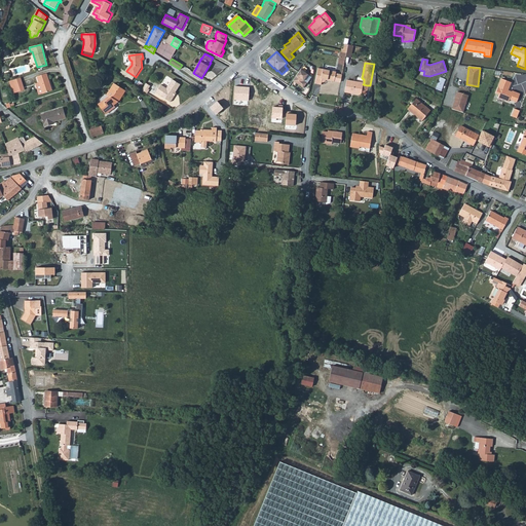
[(314,84),(321,85),(321,83),(323,83),(326,80),(340,83),(342,75),(336,73),(336,72),(317,68),(314,84)]
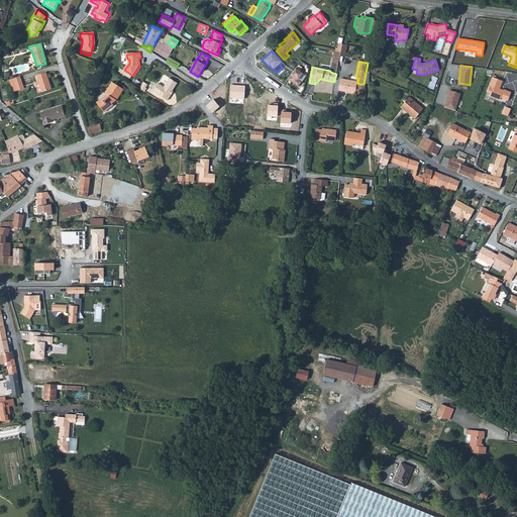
[(295,68),(288,80),(298,87),(301,82),(298,81),(302,74),(300,73),(301,72),(295,68)]
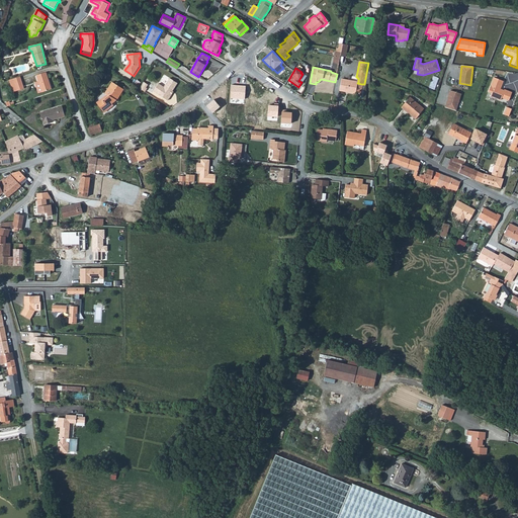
[(46,72),(36,75),(38,81),(30,84),(30,85),(31,86),(34,86),(37,94),(51,89),(48,81),(49,81),(46,72)]
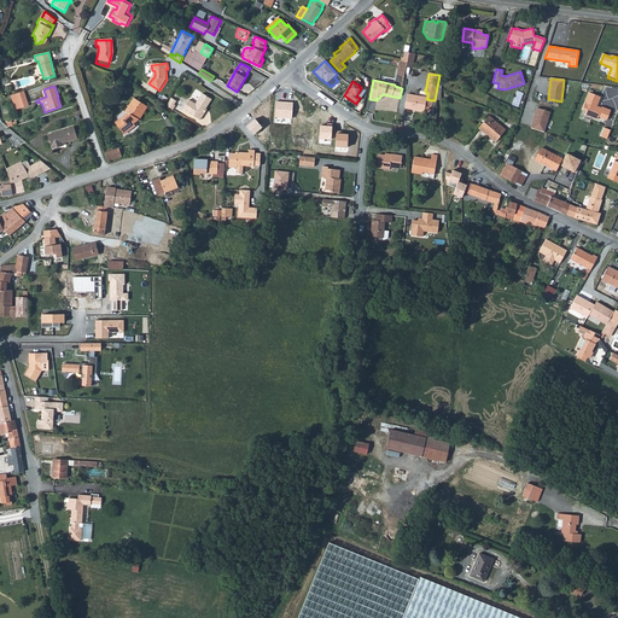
[(19,109),(28,106),(24,92),(11,95),(13,103),(17,101),(19,109)]
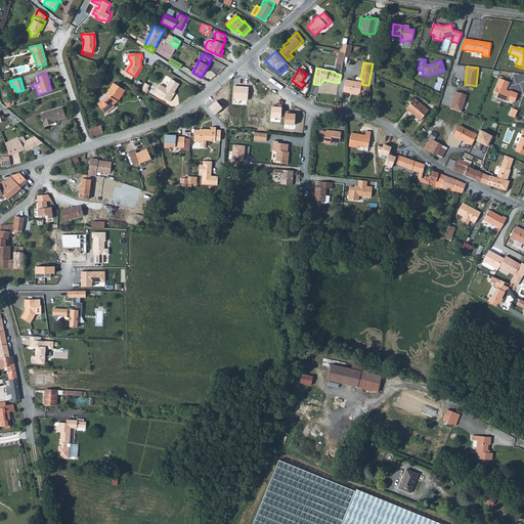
[(510,82),(499,79),(493,93),(497,94),(496,97),(503,99),(506,101),(507,98),(515,101),(518,93),(511,90),(510,91),(507,90),(510,82)]
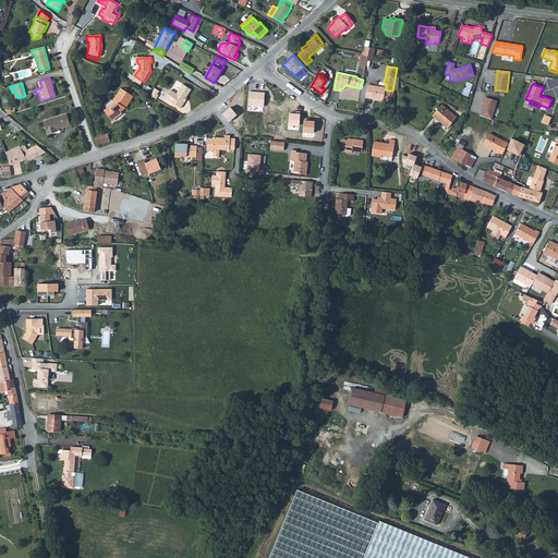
[(191,91),(181,85),(176,94),(170,91),(165,99),(181,109),(187,98),(186,97),(191,91)]
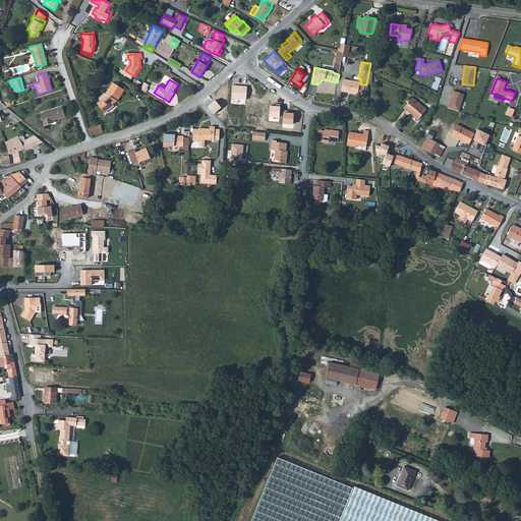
[(359,83),(360,82),(344,79),(342,92),(358,95),(358,93),(362,94),(363,84),(359,83)]
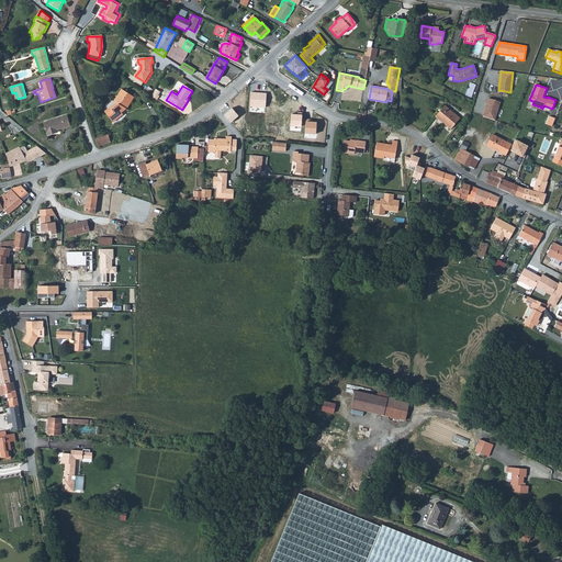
[(127,110),(134,98),(121,90),(113,101),(115,103),(119,104),(111,110),(110,108),(104,111),(113,123),(123,114),(121,112),(125,109),(127,110)]
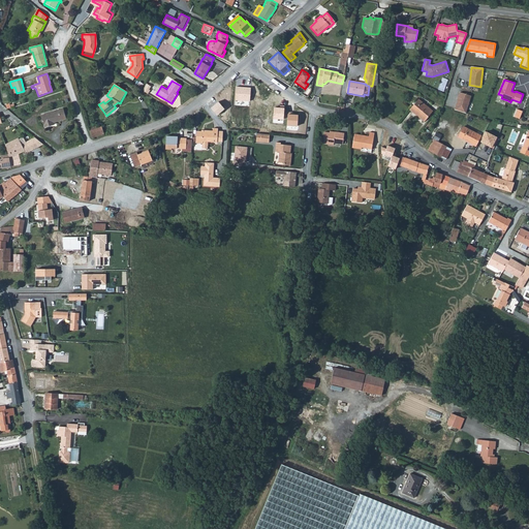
[(149,89),(145,86),(141,92),(146,96),(148,92),(147,92),(149,89)]
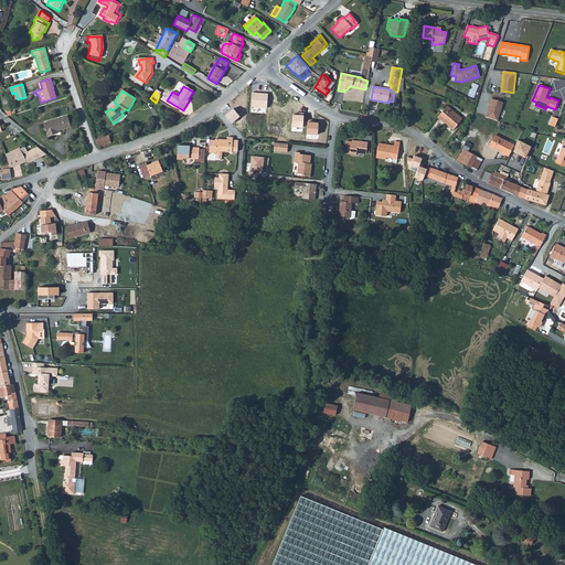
[(249,107),(264,108),(265,94),(251,93),(249,107)]
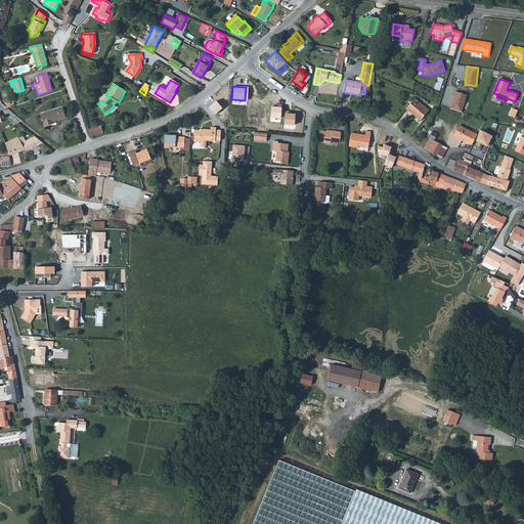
[(466,95),(455,91),(450,108),(461,112),(466,95)]
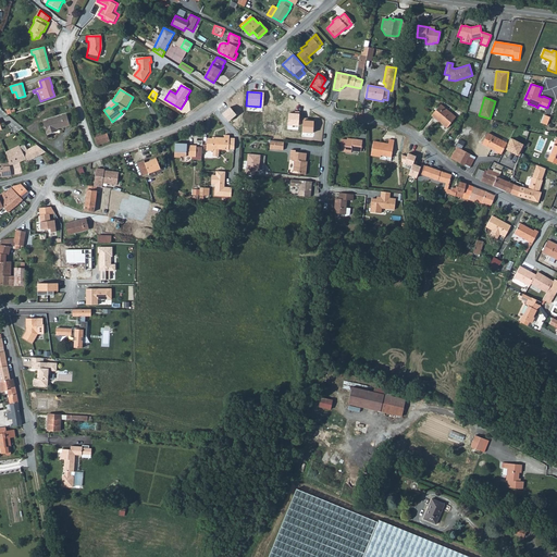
[(436,119),(447,127),(456,118),(441,104),(432,116),(435,120),(436,119)]
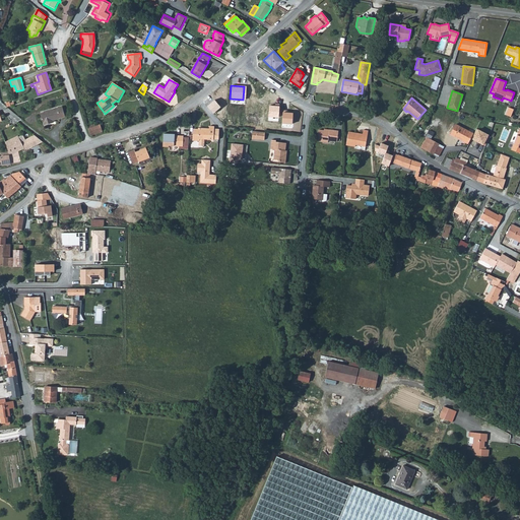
[(213,101),(206,107),(212,114),(219,108),(213,101)]
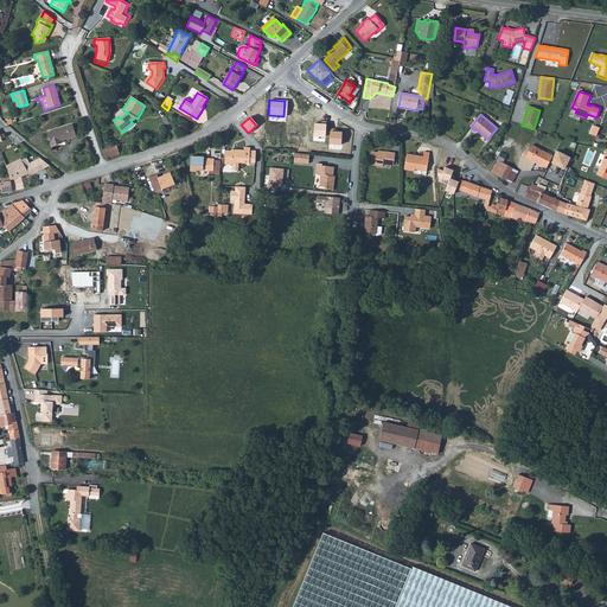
[(280,132),(306,134),(307,122),(281,120),(280,132)]
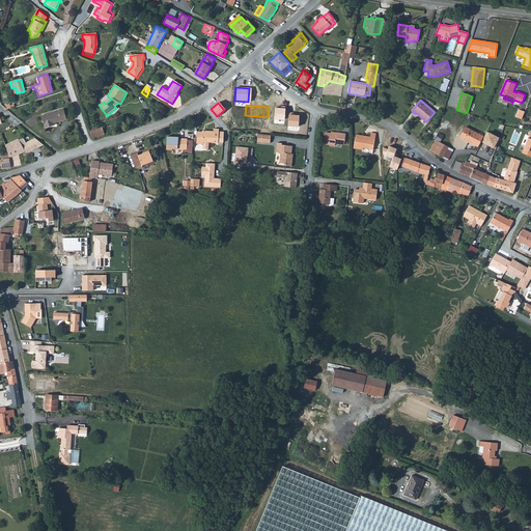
[(284,109),(274,108),(273,119),(283,120),(284,109)]
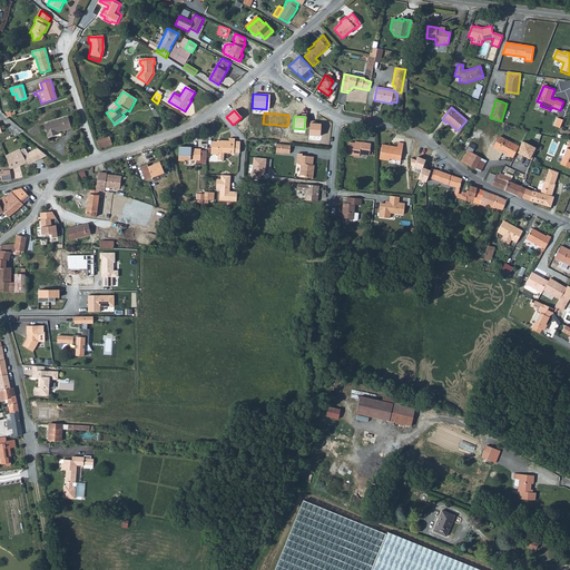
[(71,128),(68,117),(43,126),(48,138),(59,135),(58,133),(71,128)]
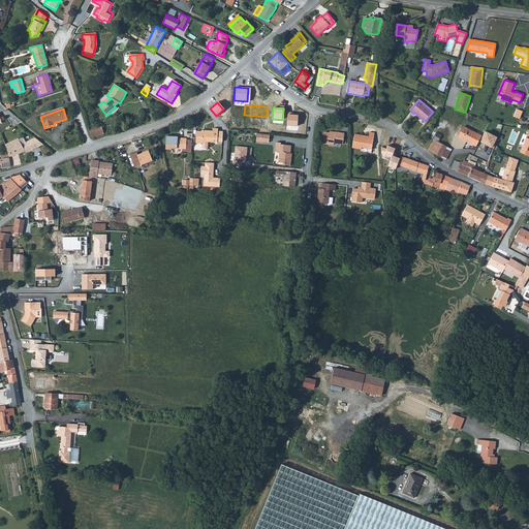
[(424,122),(425,121),(414,113),(413,114),(424,122)]
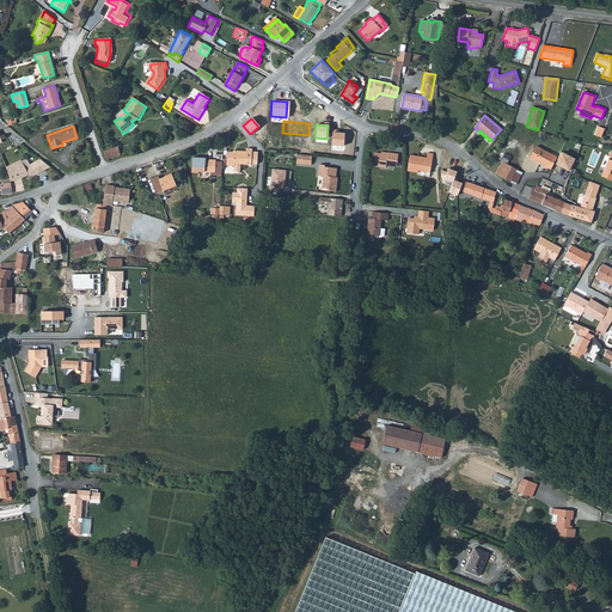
[(344,132),(332,132),(331,145),(343,146),(344,132)]
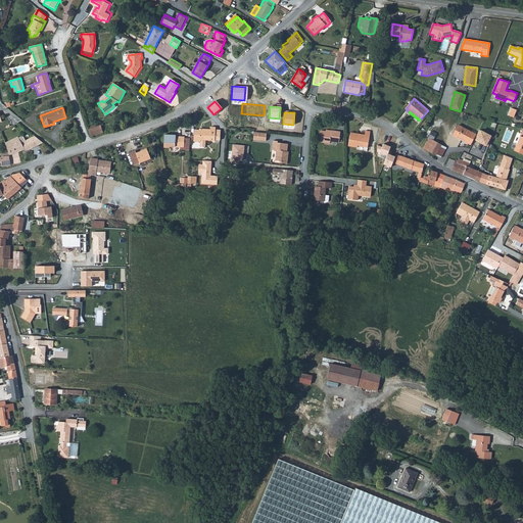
[(269,127),(282,129),(283,126),(278,125),(279,121),(270,119),(269,127)]
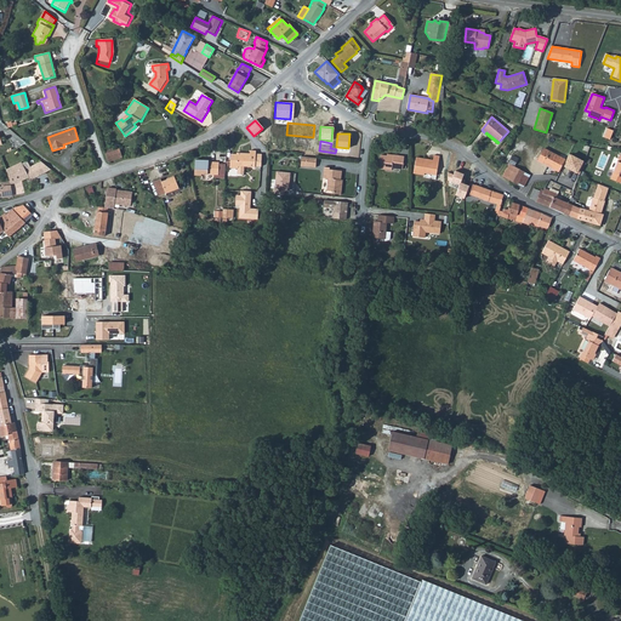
[(104,153),(108,163),(123,159),(119,149),(113,151),(104,153)]
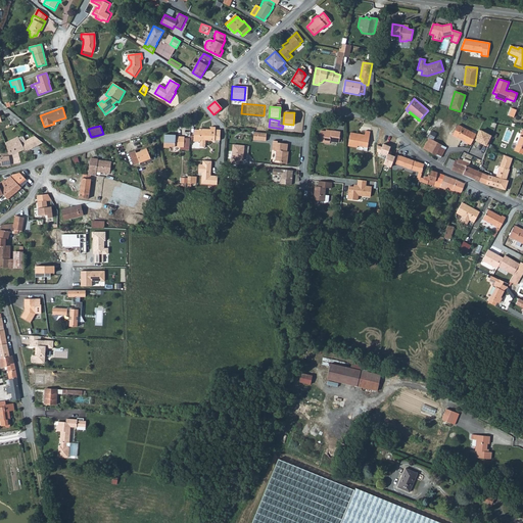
[(462,139),(471,144),(474,138),(476,135),(458,126),(453,136),(461,140),(462,139)]
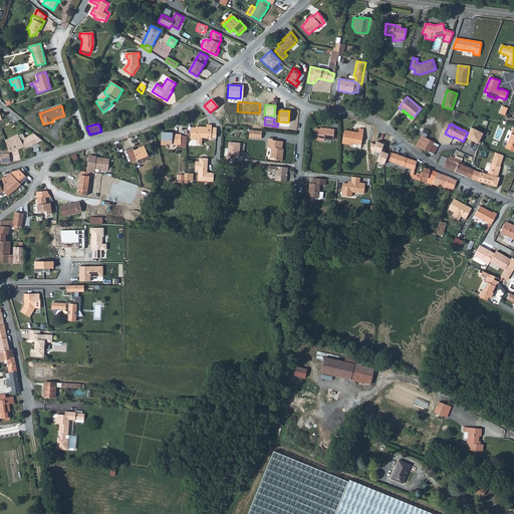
[(205,126),(204,139),(216,139),(217,127),(212,127),(212,125),(207,125),(207,127),(205,126)]
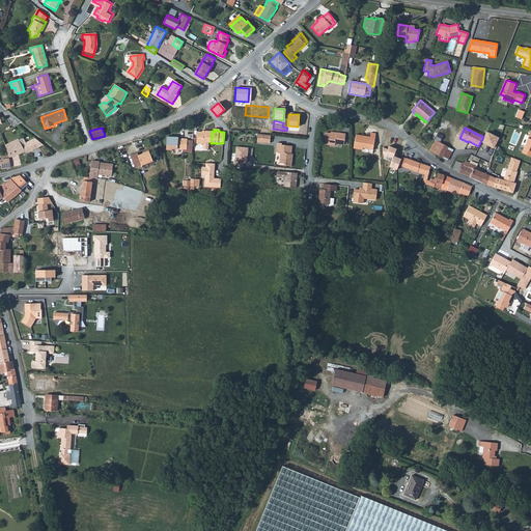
[(487,130),(483,137),(481,140),(496,148),(502,137),(487,130)]
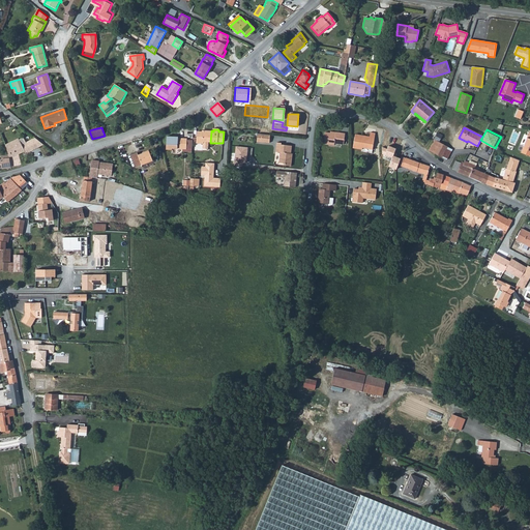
[(529,129),(528,129),(520,152),(529,155),(529,129)]
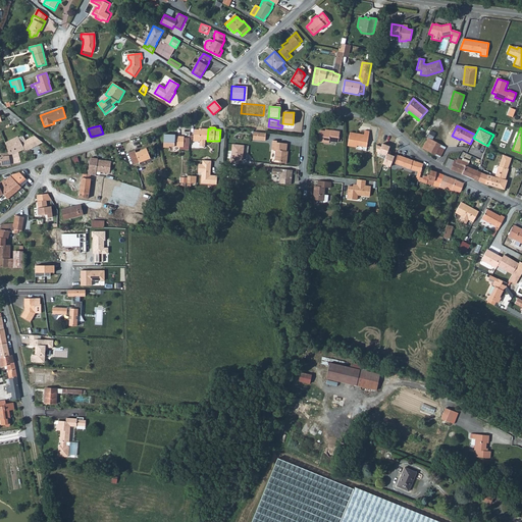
[(205,141),(207,141),(208,128),(199,128),(199,129),(194,129),(193,142),(200,142),(199,147),(205,147),(205,141)]
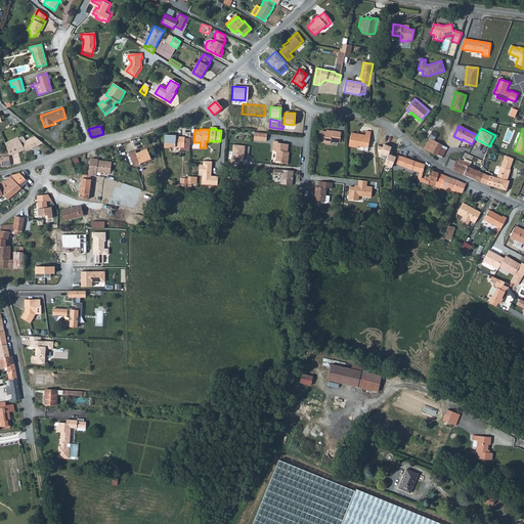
[(320,131),(319,142),(331,143),(331,141),(340,142),(341,132),(326,130),(326,132),(320,131)]
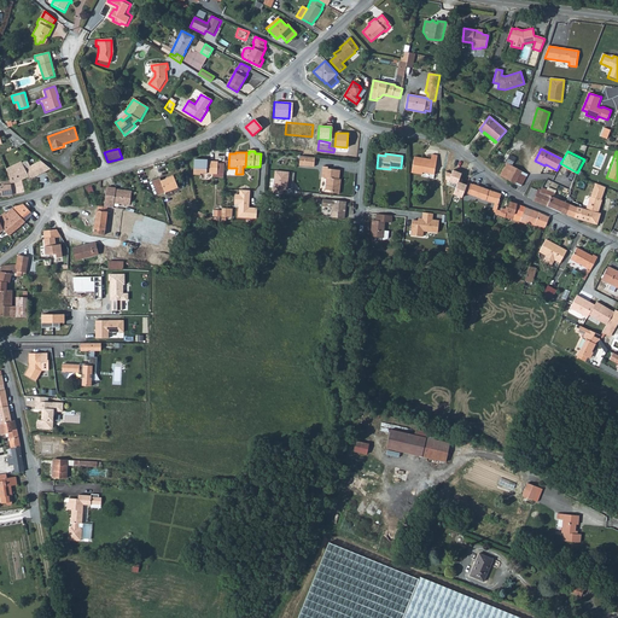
[(426,162),(414,161),(412,173),(423,174),(424,173),(435,175),(438,156),(432,155),(432,159),(426,158),(426,162)]
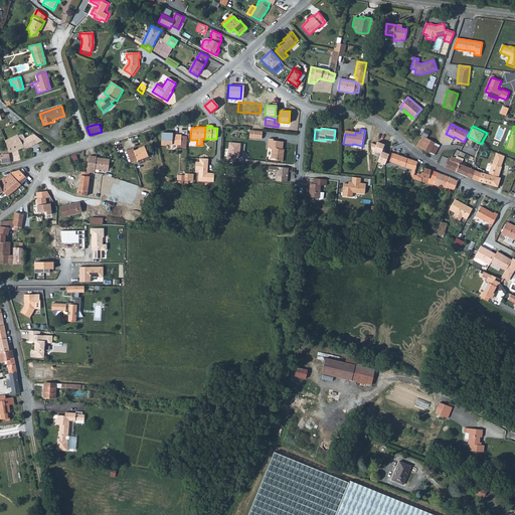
[(263,132),(250,130),(249,138),(262,139),(263,132)]
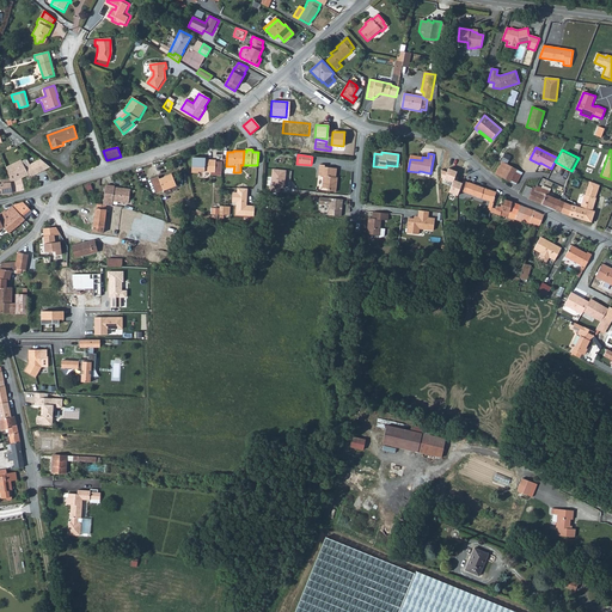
[(503,179),(510,182),(516,170),(506,164),(510,157),(505,154),(500,163),(497,166),(494,173),(503,179)]
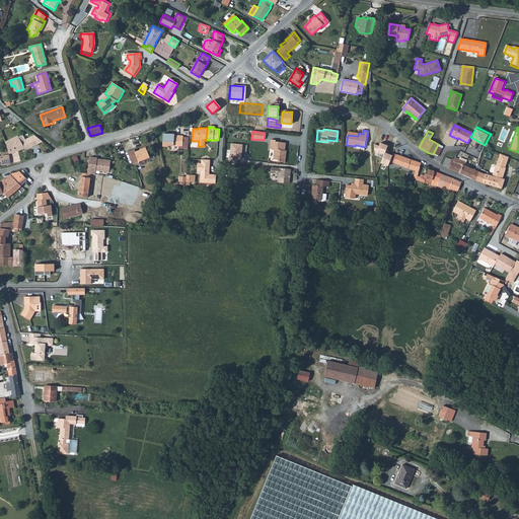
[(162,147),(168,147),(168,146),(178,147),(182,147),(182,138),(182,136),(174,136),(174,135),(163,134),(162,147)]
